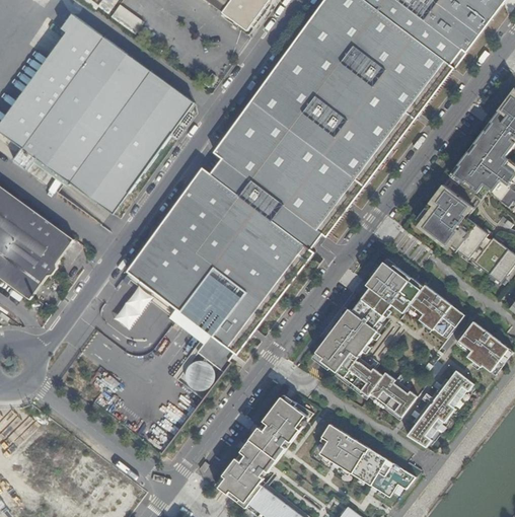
[(320,0),(125,271),(209,331),(201,349),(226,366),(502,0),(320,0)]
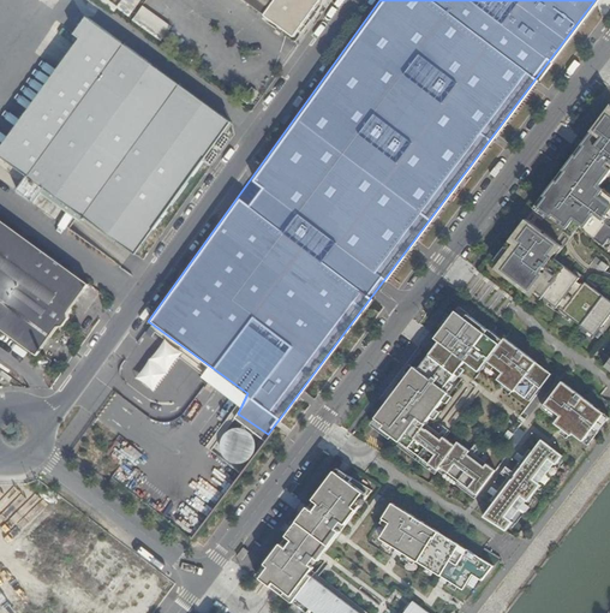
[(244,0),(292,34),(316,0),(244,0)]
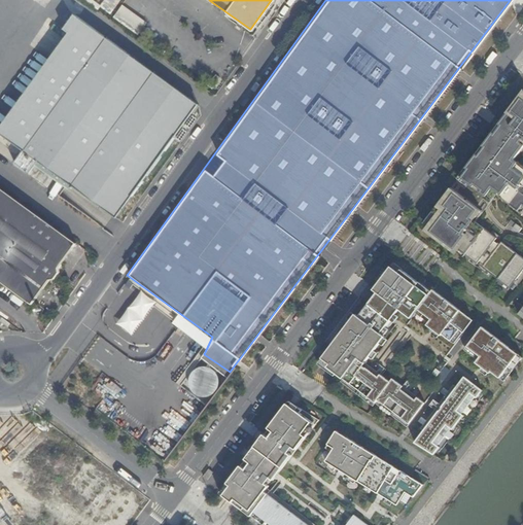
[(73,36),(1,134),(18,146),(16,148),(21,151),(13,162),(26,171),(34,159),(114,217),(197,103),(72,13),(62,28),(67,32),(73,36)]
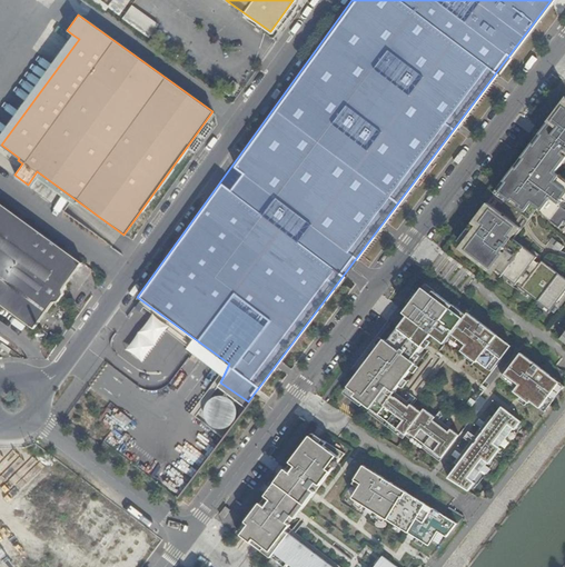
[(0,143),(1,145),(79,39),(72,35),(0,133),(0,143)]
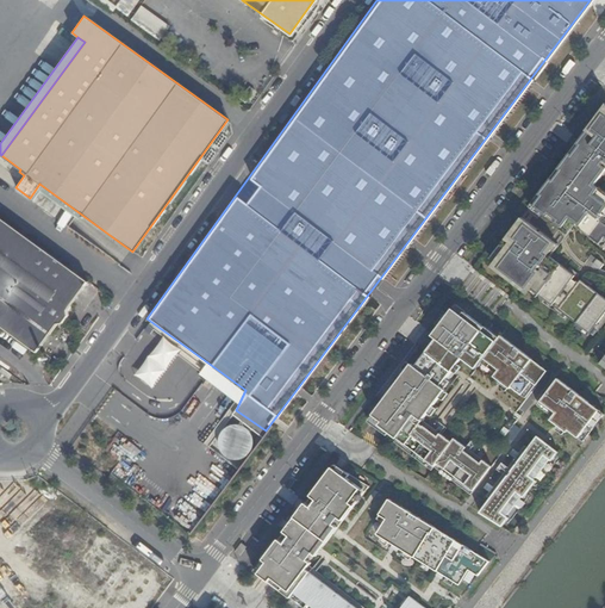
[(43,81),(44,81),(48,74),(30,64),(22,80),(39,88),(43,81)]
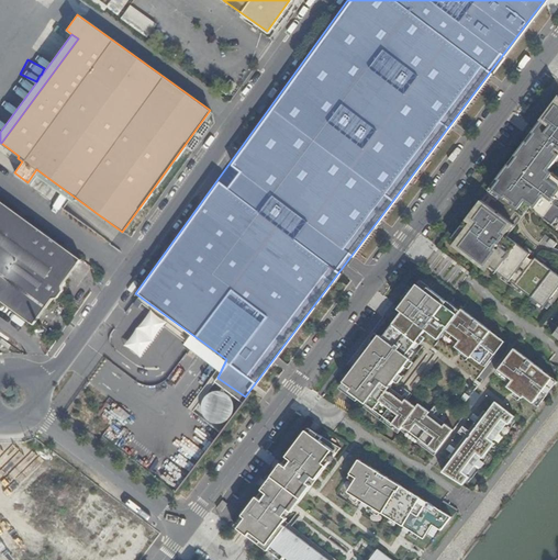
[(557,97),(556,93),(537,119),(539,121),(553,102),(557,105),(557,115),(557,116),(557,97)]
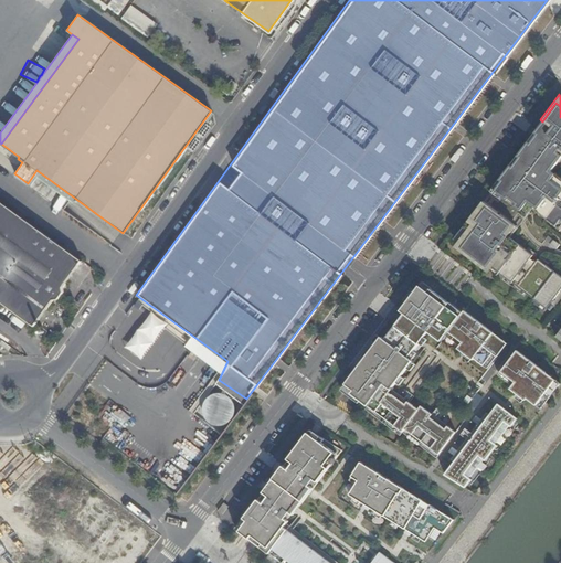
[(560,116),(560,106),(556,103),(542,121),(540,119),(533,128),(538,133),(533,139),(528,136),(512,155),(515,156),(500,173),(499,173),(485,192),(490,195),(485,203),(479,200),(459,225),(463,227),(454,240),(452,242),(484,266),(486,263),(509,280),(510,279),(515,283),(514,284),(537,301),(543,306),(547,303),(550,305),(553,301),(550,298),(553,295),(553,294),(560,283),(560,276),(535,257),(528,265),(524,262),(529,253),(505,234),(512,224),(508,221),(514,214),(517,216),(522,208),(520,206),(524,202),(553,224),(559,218),(560,219),(560,179),(548,170),(560,151),(560,117),(560,116)]
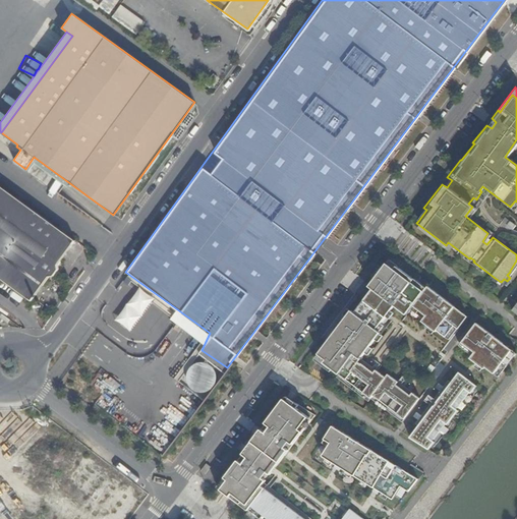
[(496,122),(492,118),(486,125),(492,128),(496,122)]
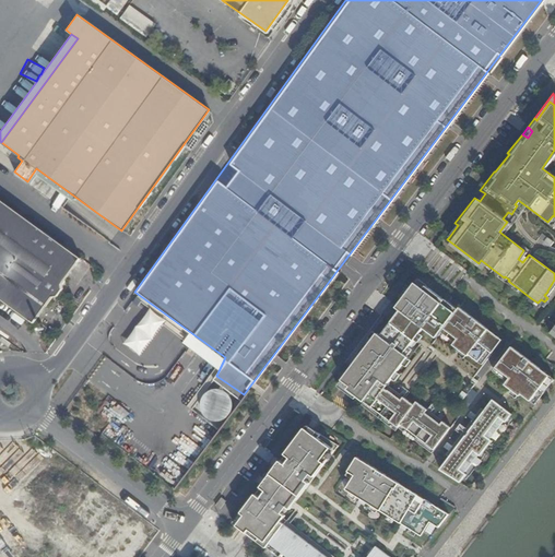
[(485,193),(480,190),(474,198),(480,201),(485,193)]
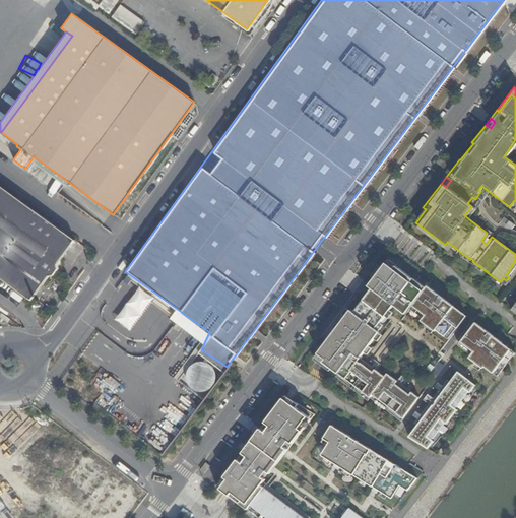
[(56,261),(73,238),(0,182),(0,277),(28,298),(48,272),(51,272),(56,265),(56,261)]
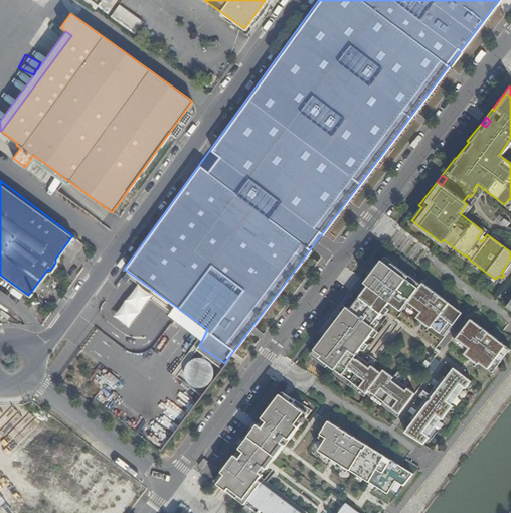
[(410,216),(413,218),(421,207),(418,205),(410,216)]
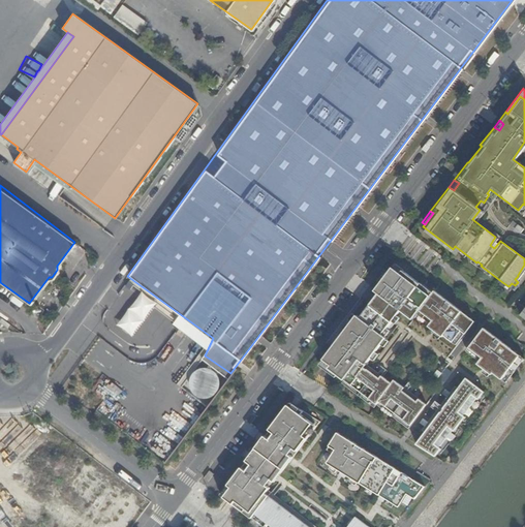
[(397,272),(399,269),(400,268),(392,262),(390,266),(397,272)]
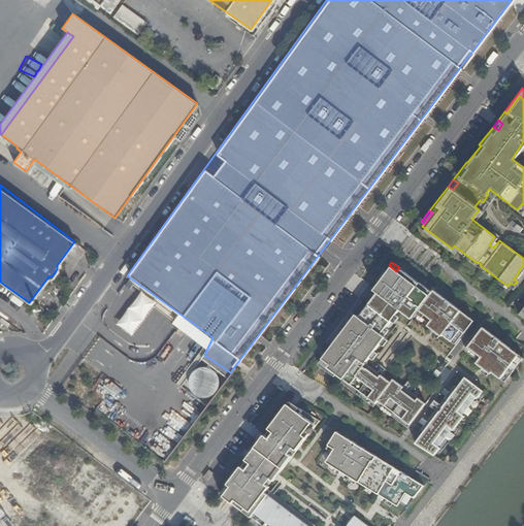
[(461,331),(470,319),(430,289),(426,293),(415,285),(417,282),(398,268),(396,271),(389,265),(371,288),(374,291),(397,307),(410,317),(416,308),(443,328),(439,332),(449,339),(457,328),(461,331)]
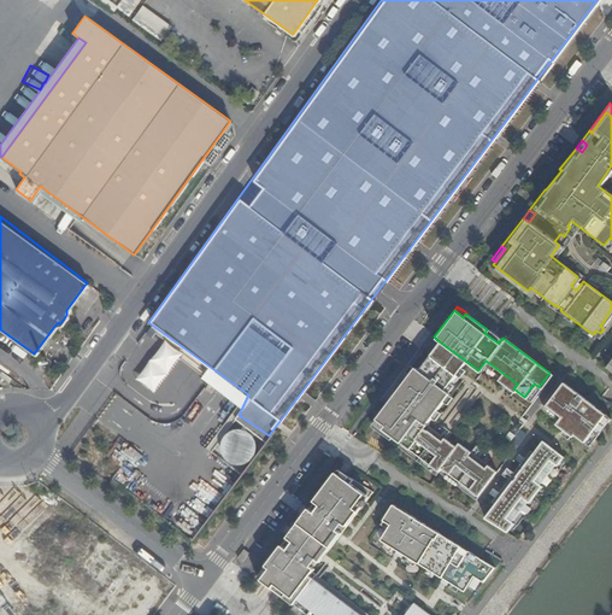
[(134,375),(151,388),(180,351),(163,338),(134,375)]
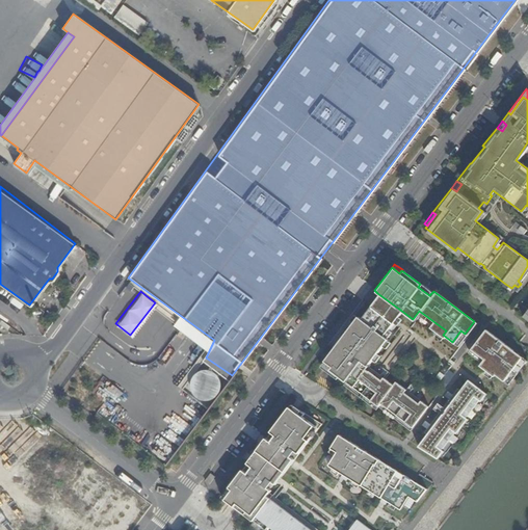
[(377,293),(369,305),(391,321),(400,310),(377,293)]
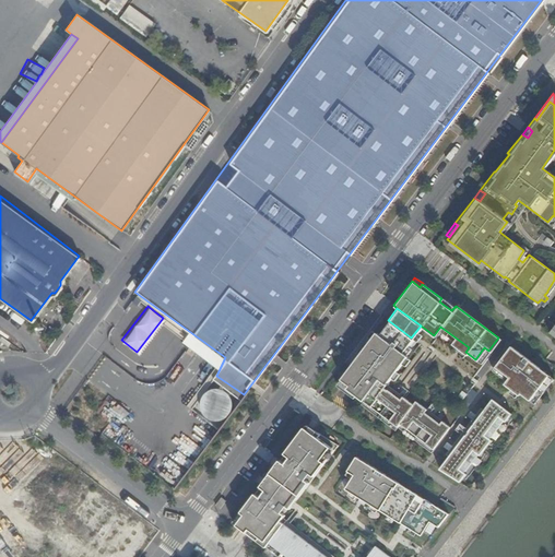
[(379,380),(411,338),(388,320),(340,383),(394,425),(397,423),(430,448),(447,426),(439,419),(437,423),(422,411),(424,409),(413,400),(410,403),(400,395),(398,399),(385,389),(381,387),(384,383),(379,380)]
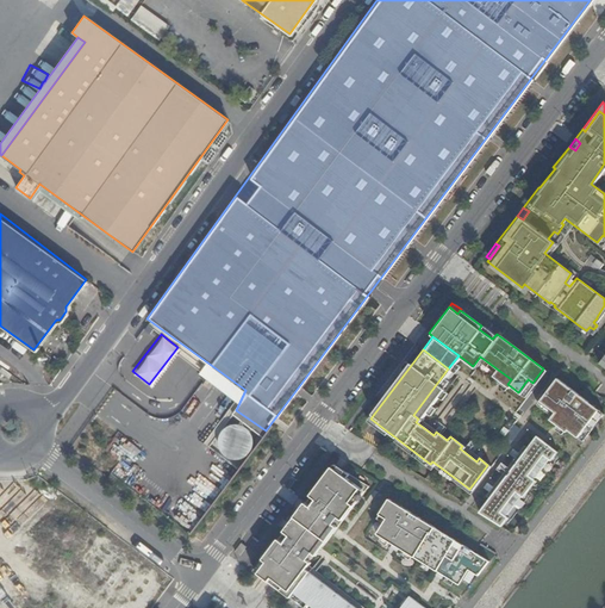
[(590,427),(600,411),(554,377),(536,399),(567,422),(563,427),(574,435),(584,422),(590,427)]
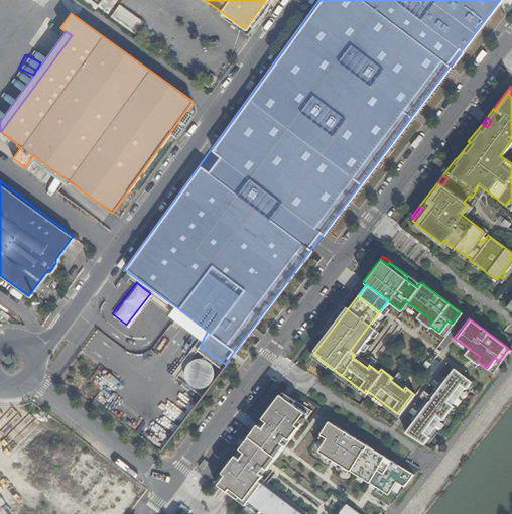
[(463,388),(469,380),(451,367),(445,374),(448,376),(436,391),(434,389),(420,408),(422,410),(411,424),(409,422),(403,431),(420,444),(427,435),(425,434),(437,417),(439,419),(451,404),(449,403),(461,386),(463,388)]
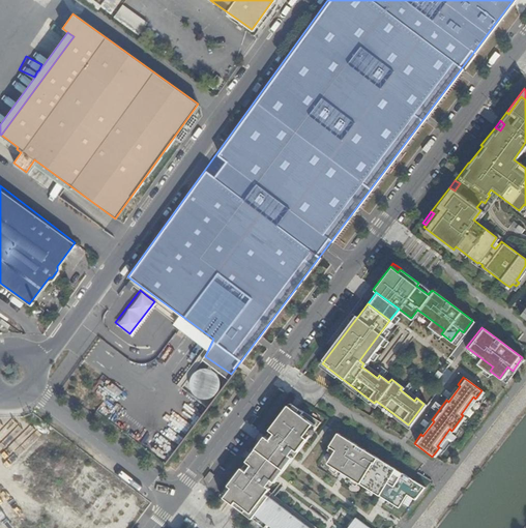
[(270,442),(290,457),(318,420),(288,402),(264,433),(272,439),(270,442)]
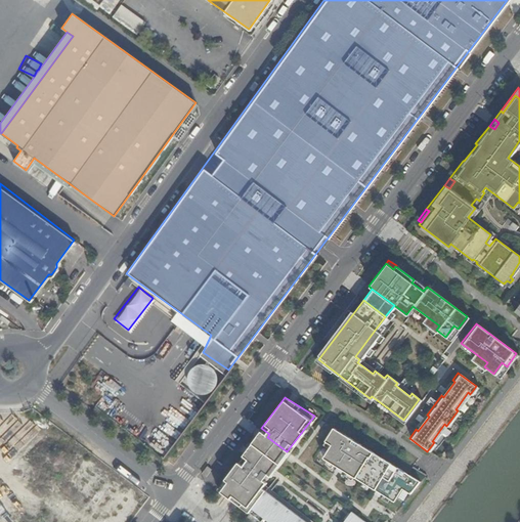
[(400,487),(407,492),(418,480),(332,427),(323,440),(330,444),(321,457),(391,501),(400,487)]
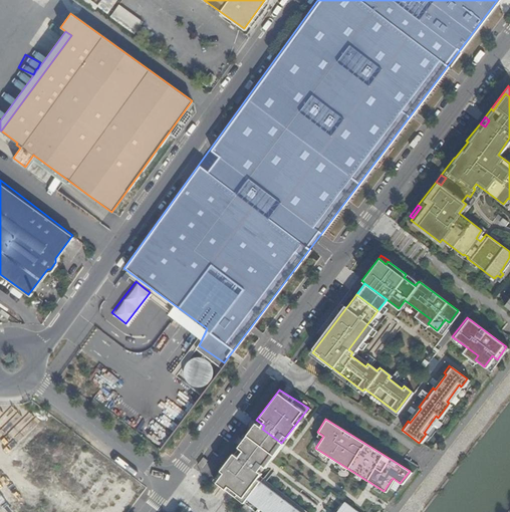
[(276,449),(281,443),(262,429),(264,426),(256,420),(249,429),(276,449)]
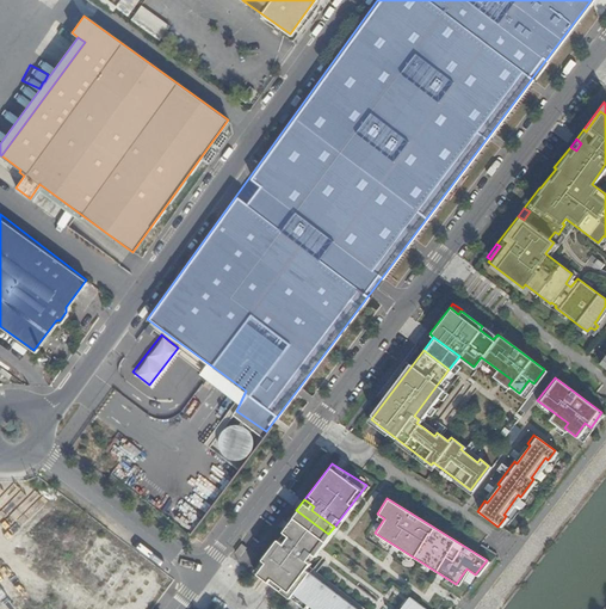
[(291,516),(323,541),(328,534),(296,510),(291,516)]
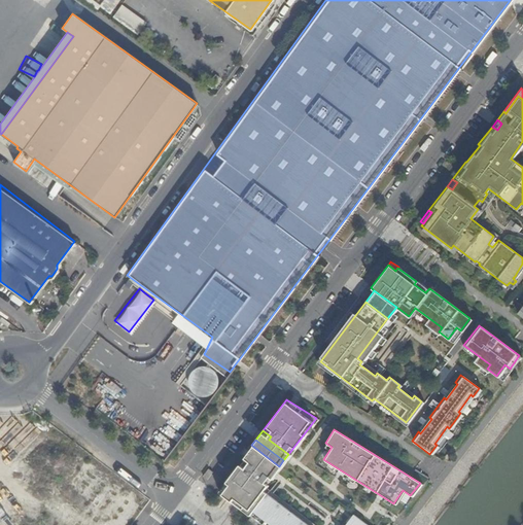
[(242,457),(267,476),(270,479),(279,466),(251,445),(242,457)]
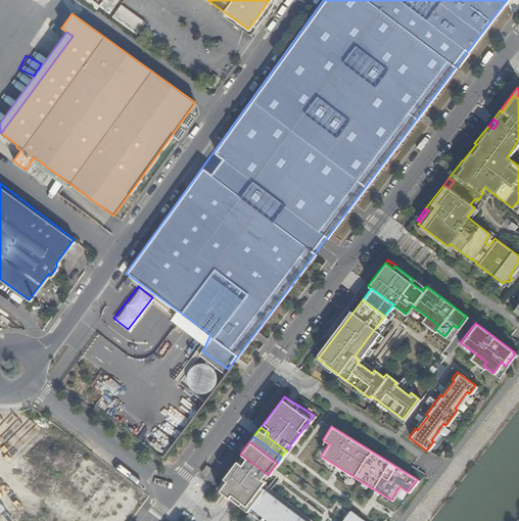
[(215,487),(260,520),(304,520),(255,483),(265,472),(240,454),(215,487)]
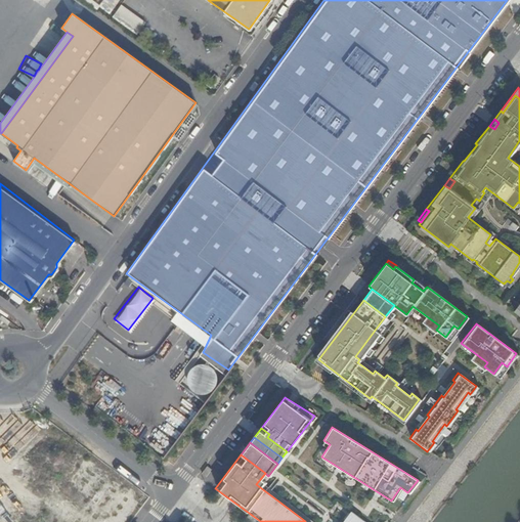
[(340,521),(364,521),(349,511),(340,521)]
